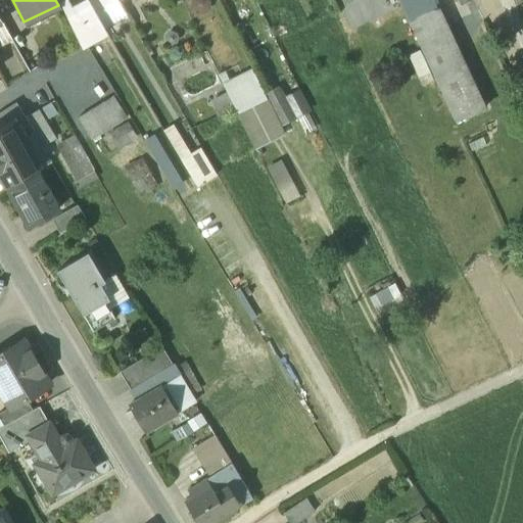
[(117,0),(91,0),(90,1),(103,27),(126,13),(117,0)]
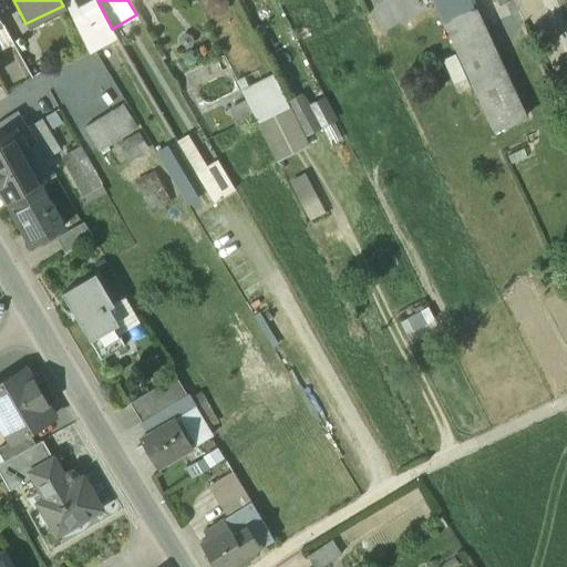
[(98,1),(71,14),(89,49),(110,37),(107,31),(112,29),(98,1)]
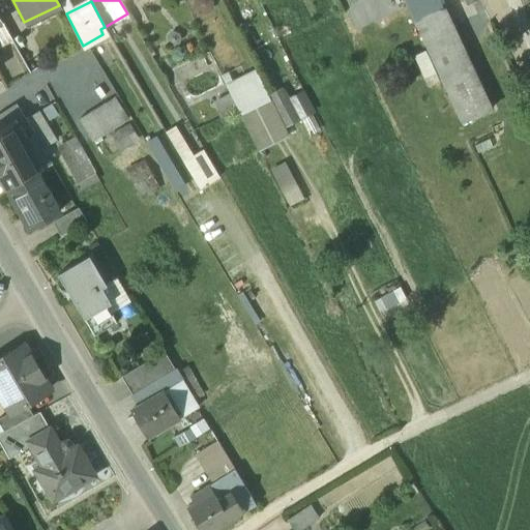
[(442,13),(416,26),(464,127),(490,115),(442,13)]
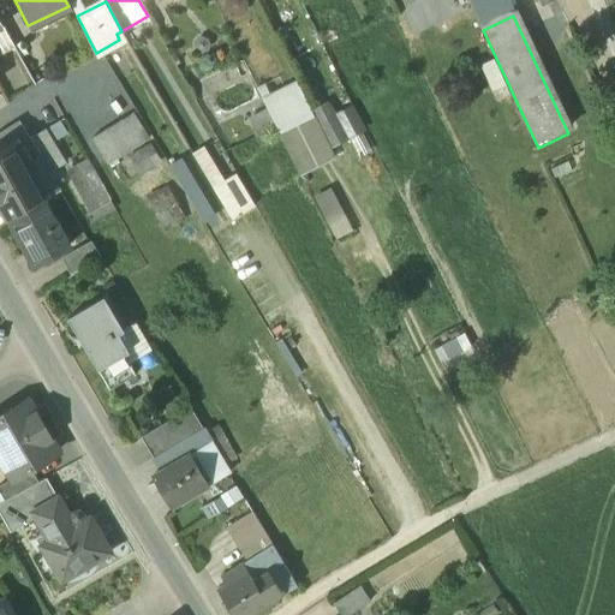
[(311,112),(297,83),(262,99),(268,109),(276,127),(300,173),(333,157),(327,147),(311,112)]
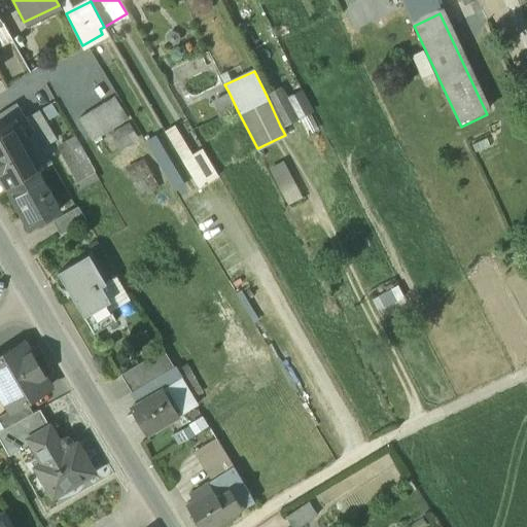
[(1,76),(0,76),(0,94),(8,89),(1,76)]
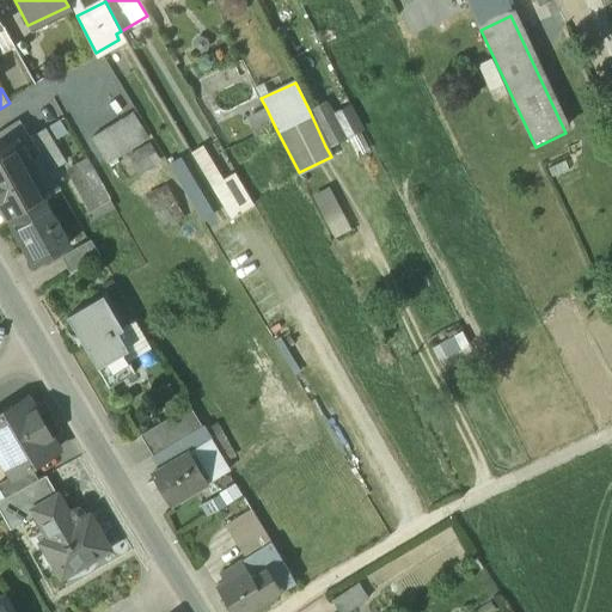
[(310,111),(325,146),(362,128),(350,103),(334,111),(329,102),(310,111)]
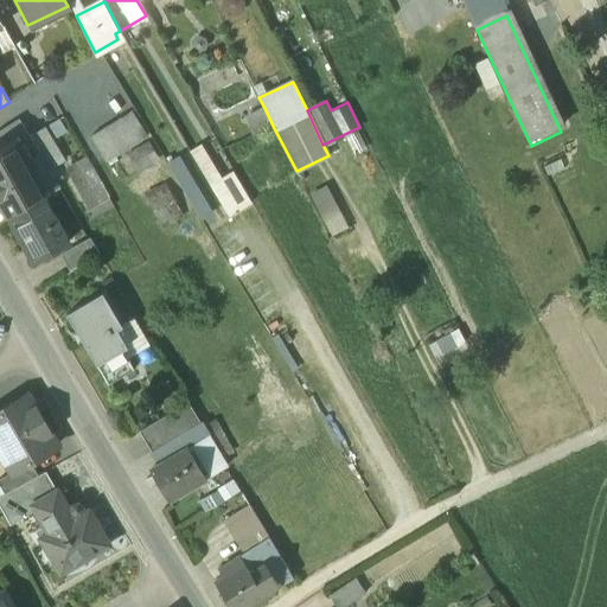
[(255,135),(273,126),(264,108),(246,117),(255,135)]
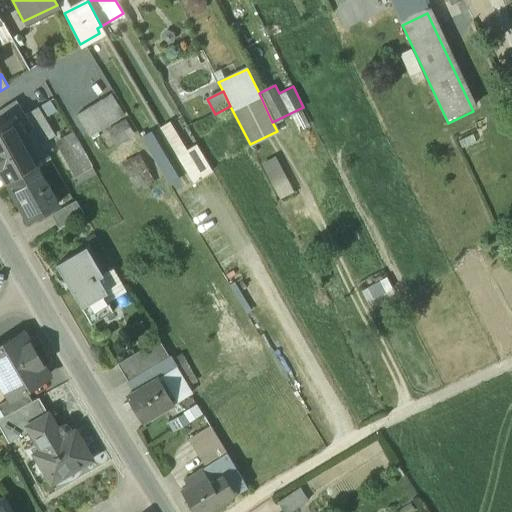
[(108,96),(79,113),(90,132),(120,115),(108,96)]
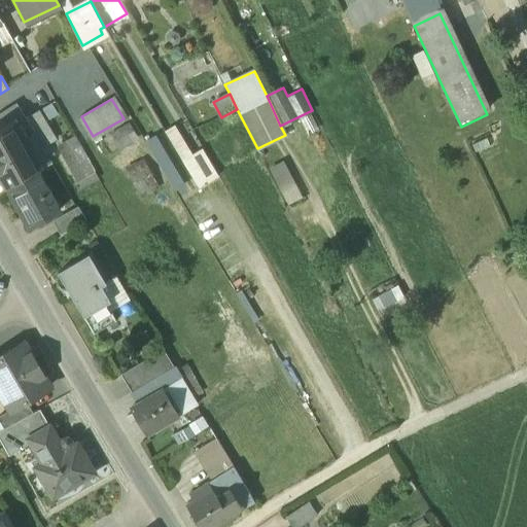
[(15,103),(0,112),(0,125),(3,130),(14,124),(24,141),(35,134),(20,110),(15,103)]
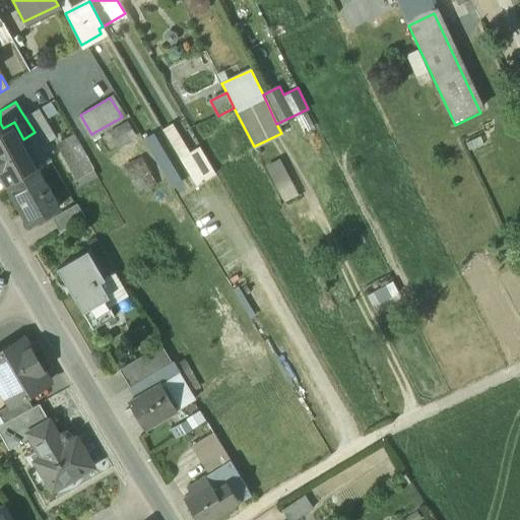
[(28,104),(19,109),(35,132),(43,147),(52,142),(28,104)]
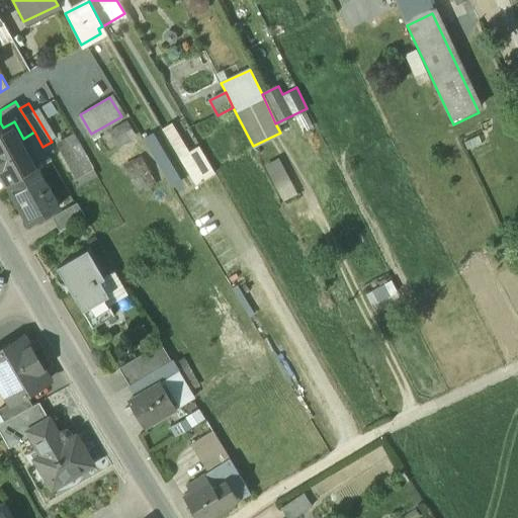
[(3,127),(0,128),(0,173),(6,184),(36,168),(38,167),(23,139),(14,121),(3,127)]
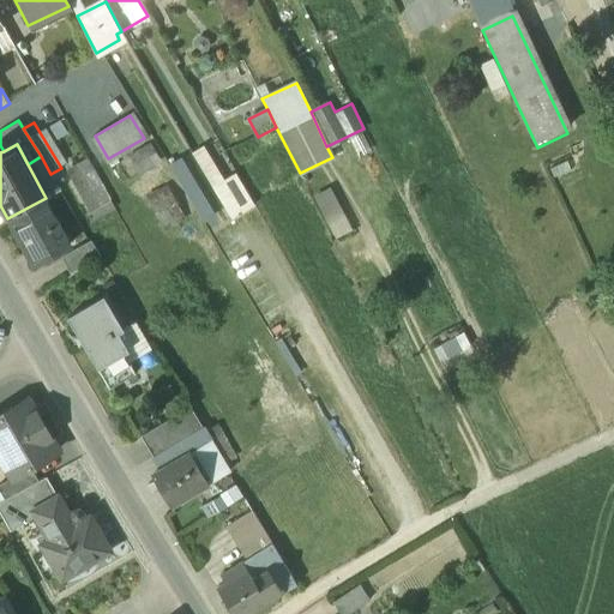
[(130,156),(145,184),(164,172),(149,145),(130,156)]
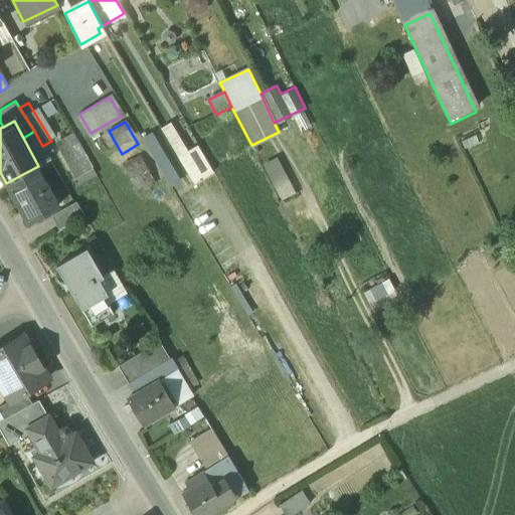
[(170,122),(161,128),(197,185),(214,175),(196,147),(188,152),(170,122)]
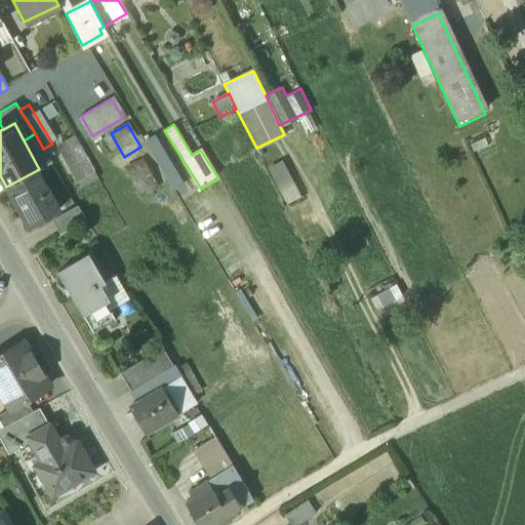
[(94,171),(75,136),(57,146),(77,182),(94,171)]
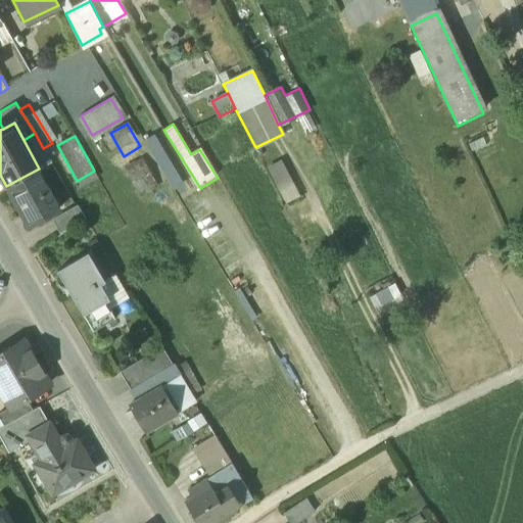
[(268,167),(285,203),(298,196),(281,160),(268,167)]
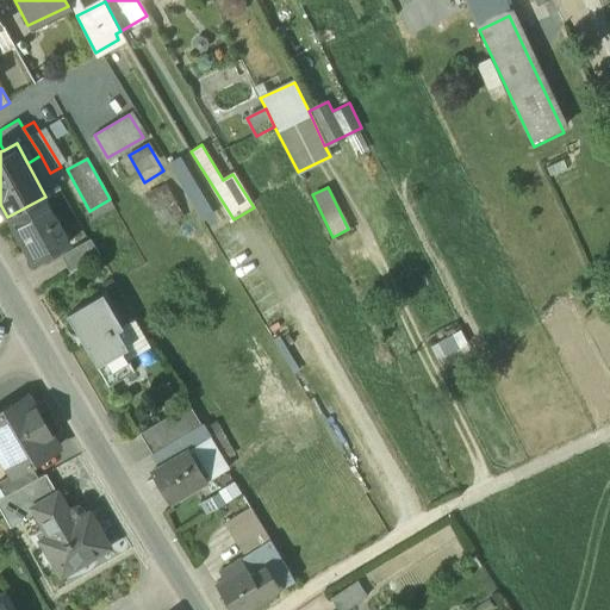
[(148,200),(165,229),(185,217),(168,188),(148,200)]
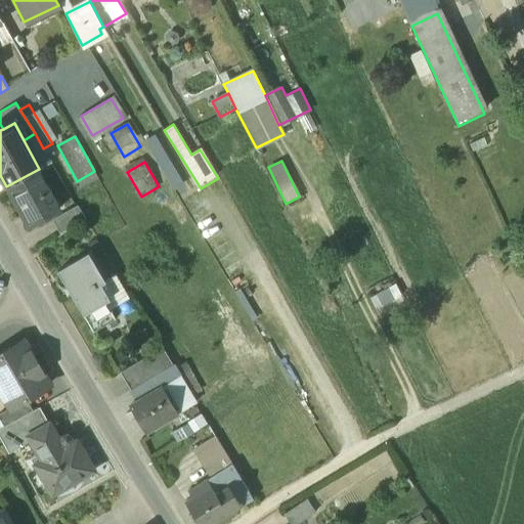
[(37,170),(6,186),(28,226),(48,215),(58,210),(37,170)]
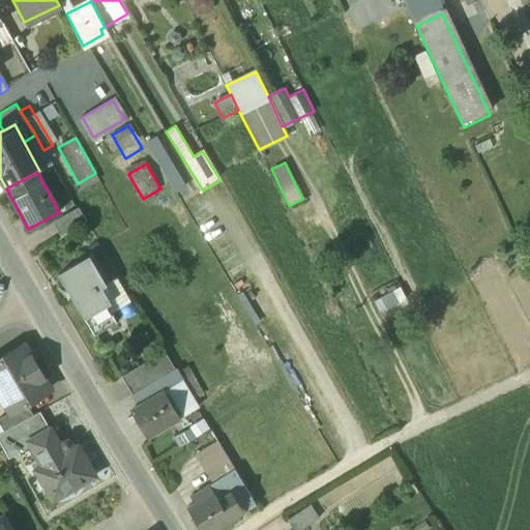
[(76,203),(59,212),(49,217),(60,236),(86,222),(76,203)]
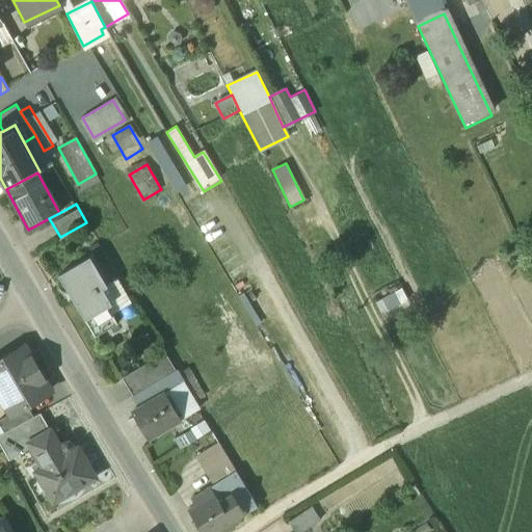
[(89,257),(58,274),(95,336),(116,323),(106,306),(110,303),(102,288),(106,286),(89,257)]
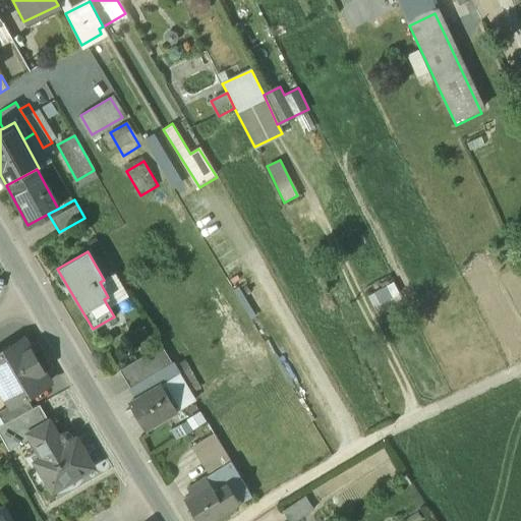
[(0,351),(0,381),(36,360),(30,349),(24,341),(19,340),(0,351)]
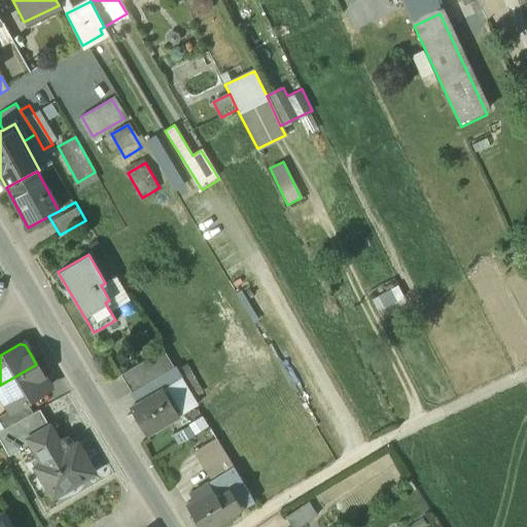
[(173,366),(161,347),(115,374),(127,394),(129,393),(153,378),(173,366)]
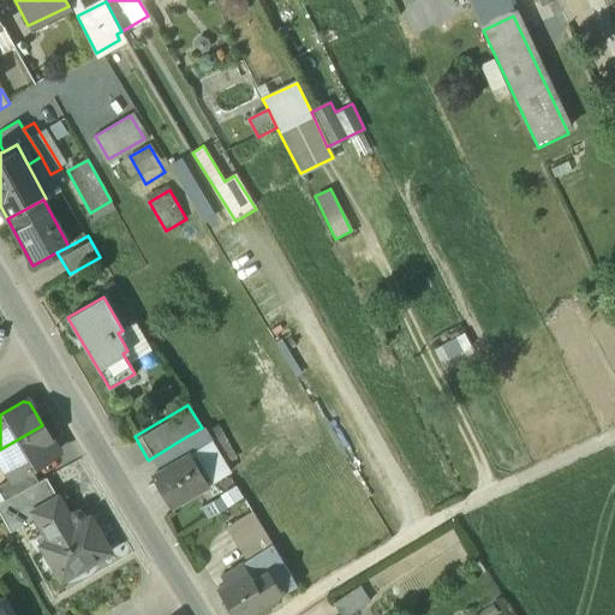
[(42,425),(0,449),(0,458),(12,477),(12,478),(30,469),(54,454),(55,449),(49,439),(51,439),(42,425)]
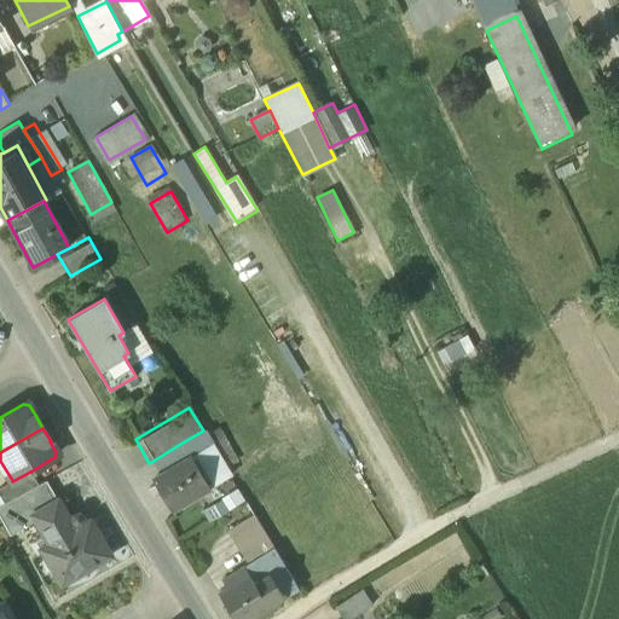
[(212,445),(203,431),(180,444),(187,458),(190,456),(191,457),(212,445)]
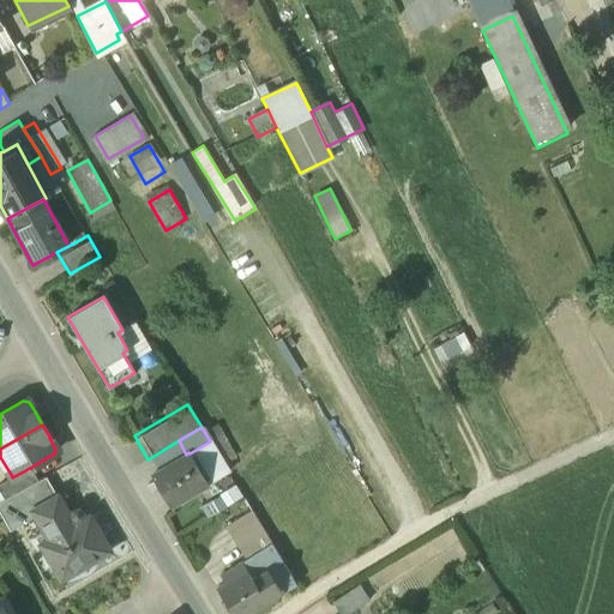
[(158,471),(186,455),(179,440),(150,458),(158,471)]
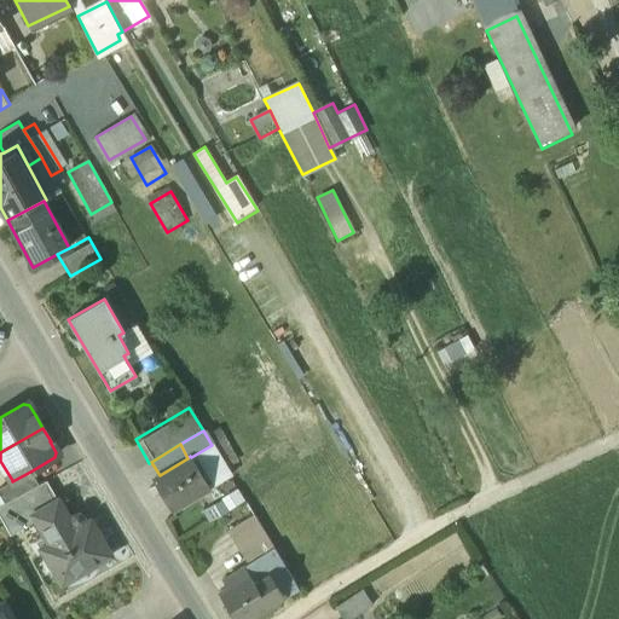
[(212,445),(191,457),(209,487),(230,475),(212,445)]
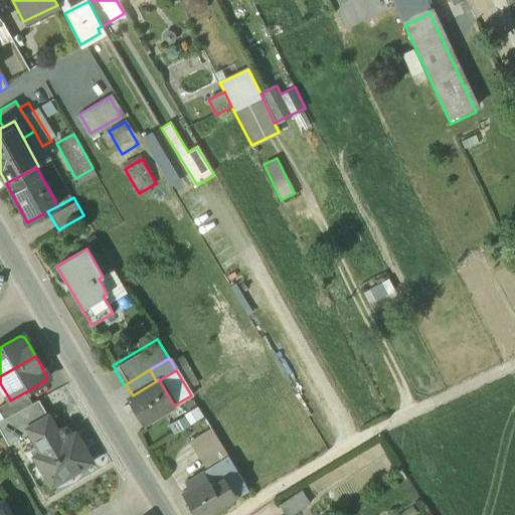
[(159,380),(158,379),(156,381),(133,395),(128,398),(143,423),(174,405),(159,380)]
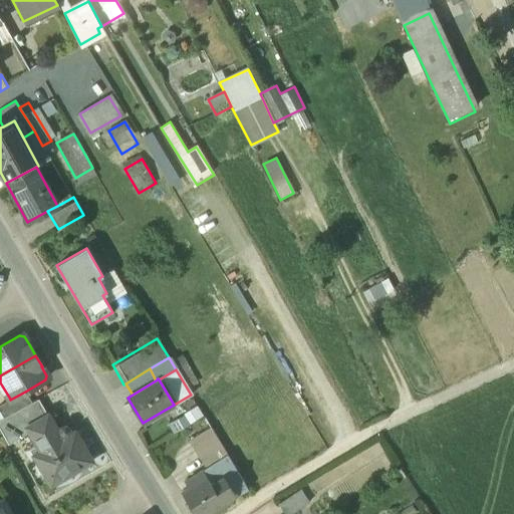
[(25,392),(10,400),(10,399),(0,405),(0,411),(4,418),(32,403),(25,392)]
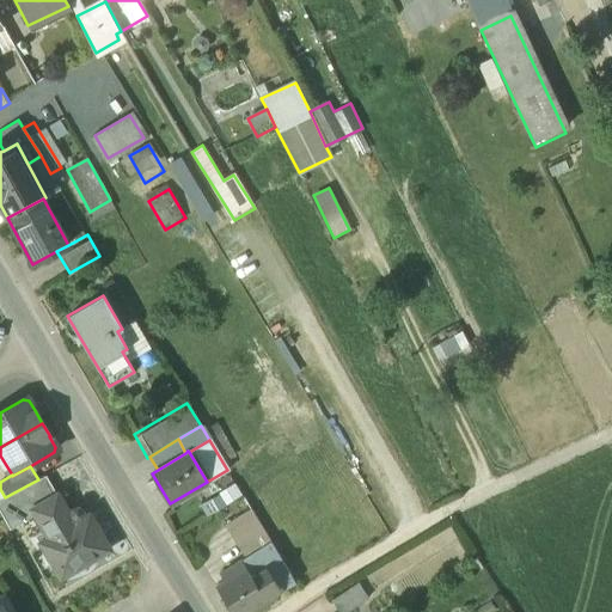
[(5,497),(0,499),(0,510),(6,524),(32,508),(56,495),(44,476),(38,479),(5,497)]
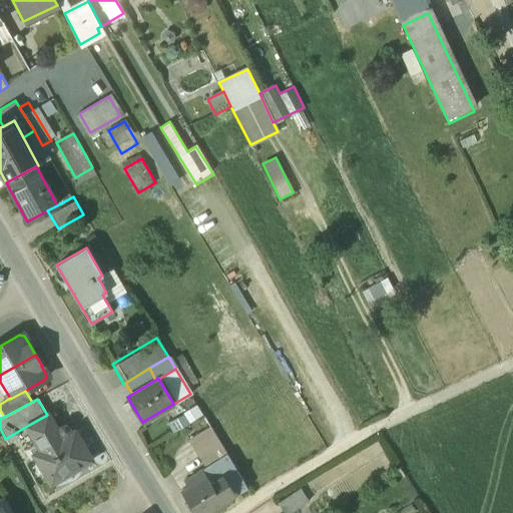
[(75,432),(61,439),(48,415),(47,415),(27,426),(56,479),(90,461),(75,432)]
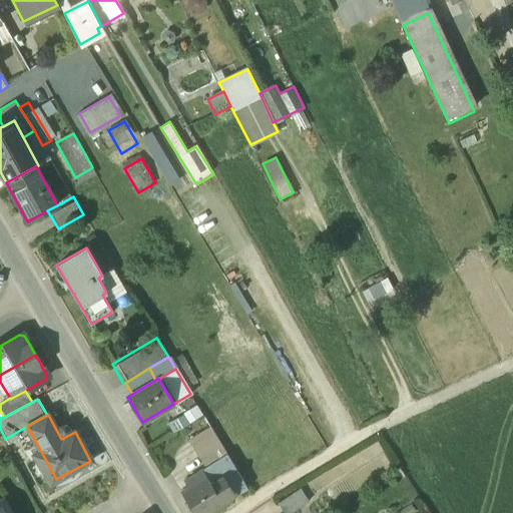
[(213,462),(225,454),(208,424),(193,433),(211,463),(213,462)]
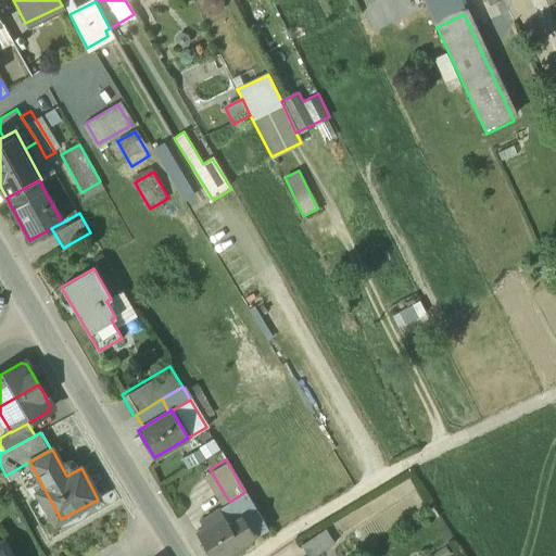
[(244,492),(231,501),(242,517),(243,516),(255,509),(244,492)]
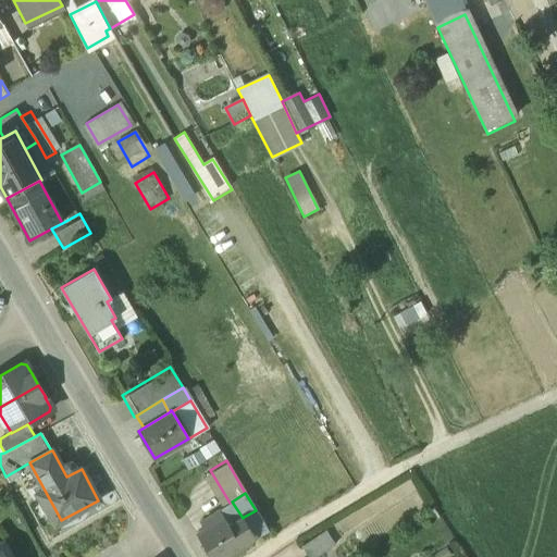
[(243,518),(232,502),(230,503),(220,509),(230,525),(243,518)]
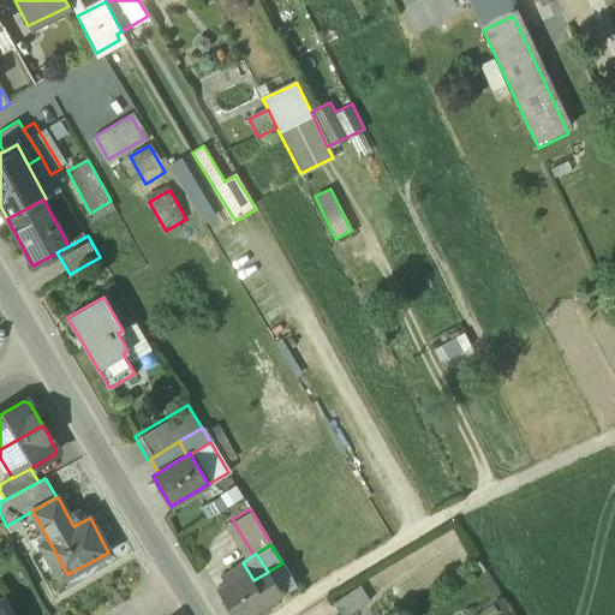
[(254,580),(243,562),(224,574),(227,581),(218,587),(234,614),(246,614),(282,593),(269,571),(268,572),(254,580)]
